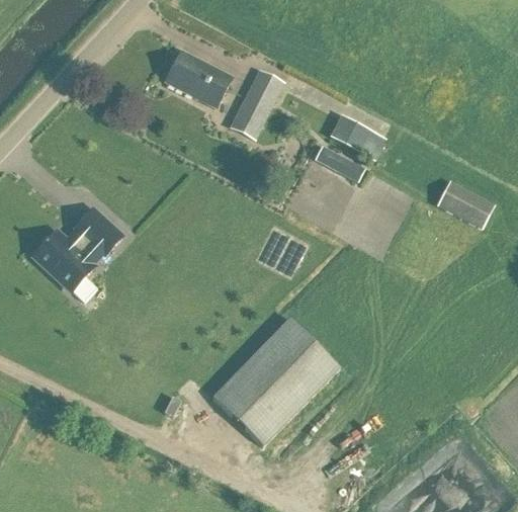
[(210,104),(226,74),(181,51),(165,81),(210,104)]
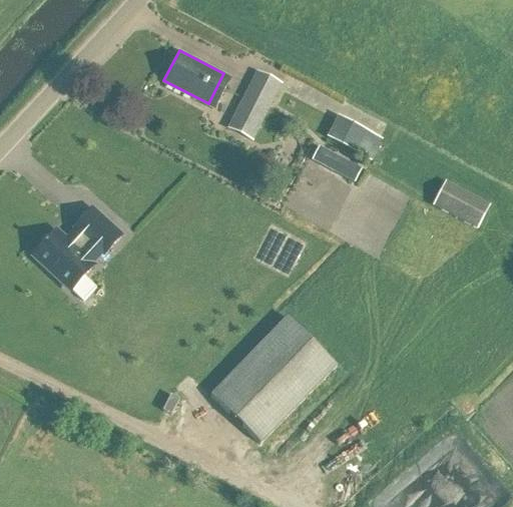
[(251,137),(280,81),(257,69),(228,125),(251,137)]
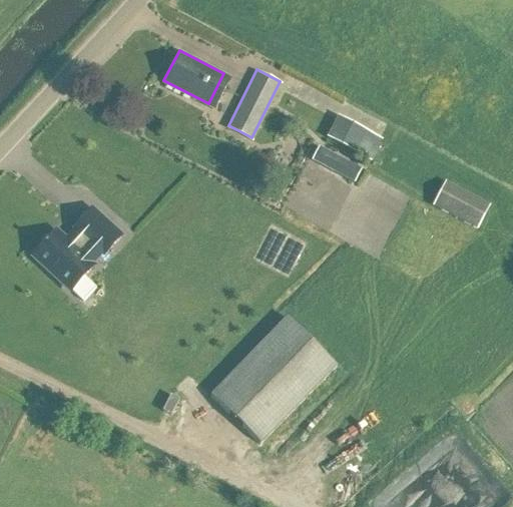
[(371,158),(383,137),(338,114),(327,135),(371,158)]
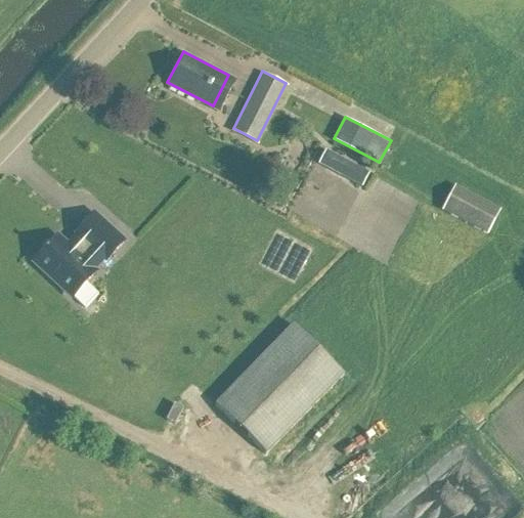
[(317,160),(361,183),(368,169),(325,146),(317,160)]
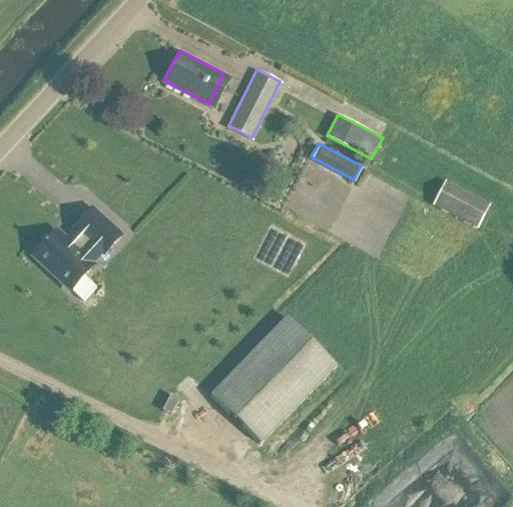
[(432,202),(476,226),(489,201),(445,178),(432,202)]
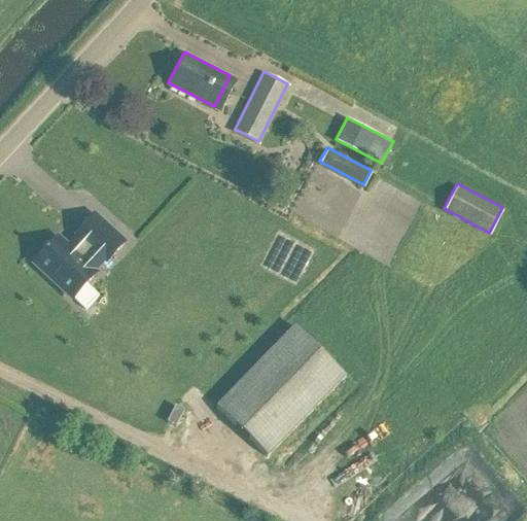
[(78,231),(66,244),(56,235),(45,245),(44,244),(42,246),(43,248),(33,258),(72,294),(95,271),(93,269),(105,255),(107,257),(123,241),(93,212),(76,230),(78,231)]
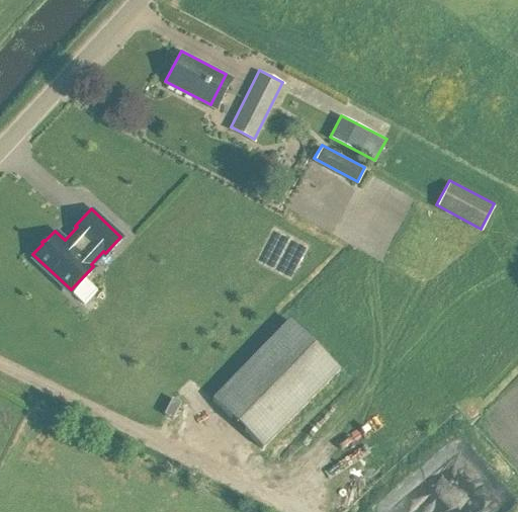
[(262,445),(339,366),(289,318),(212,398),(262,445)]
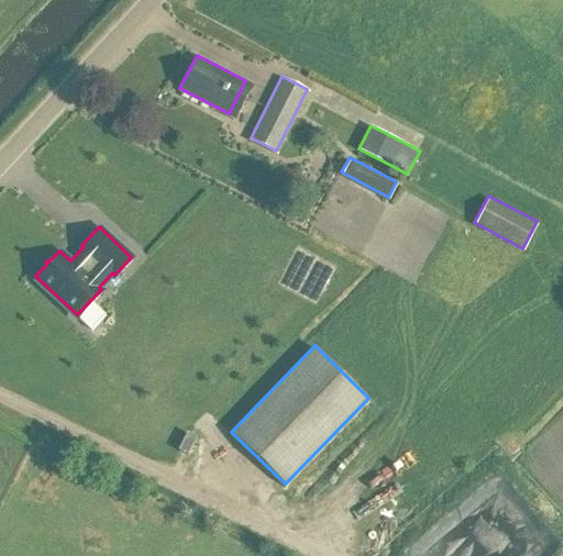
[(187,452),(196,435),(187,430),(178,447),(187,452)]
